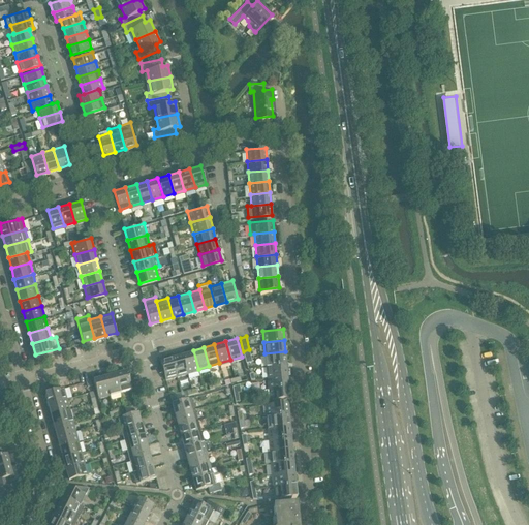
[(193,350),(182,352),(187,372),(198,369),(193,350)]
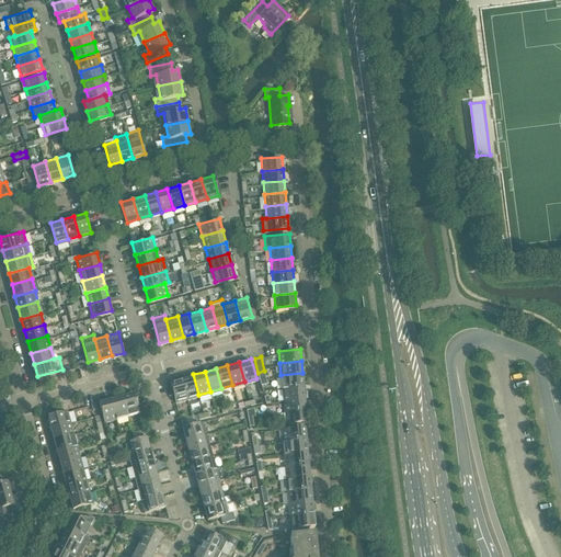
[(281,375),(282,387),(304,385),(302,373),(281,375)]
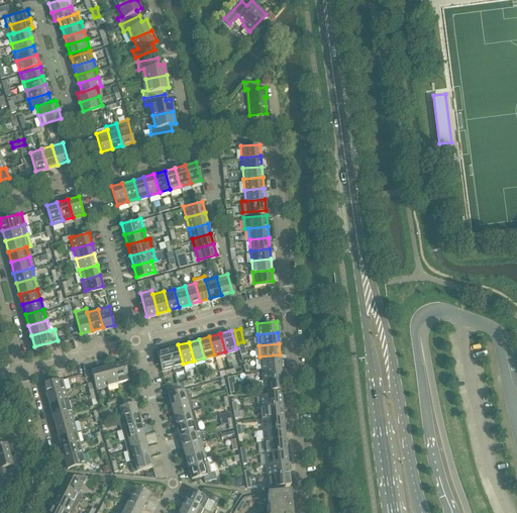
[(178,344),(168,347),(173,366),(183,364),(178,344)]
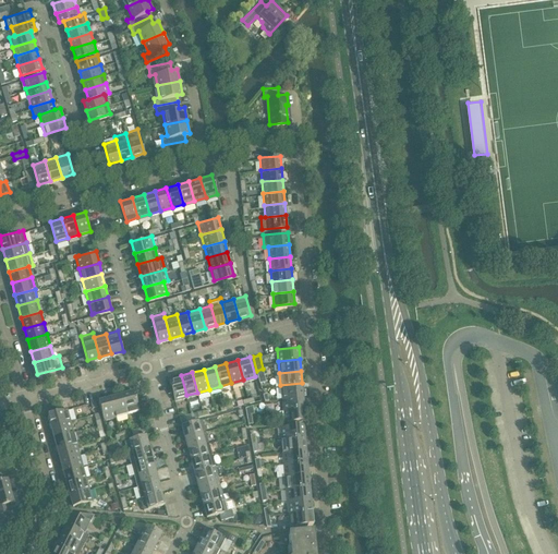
[(186,395),(181,375),(169,378),(174,398),(186,395)]
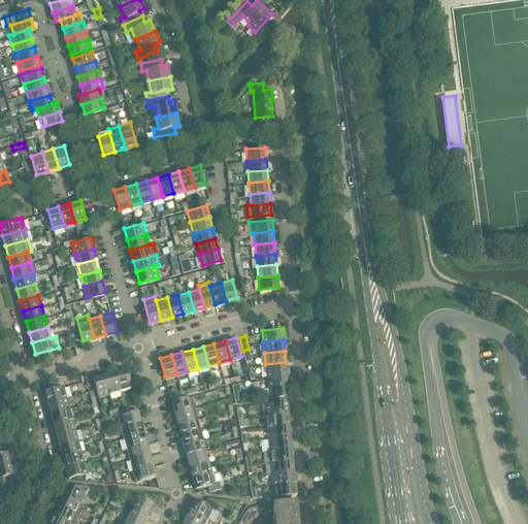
[(265,364),(266,374),(287,373),(286,362),(265,364)]
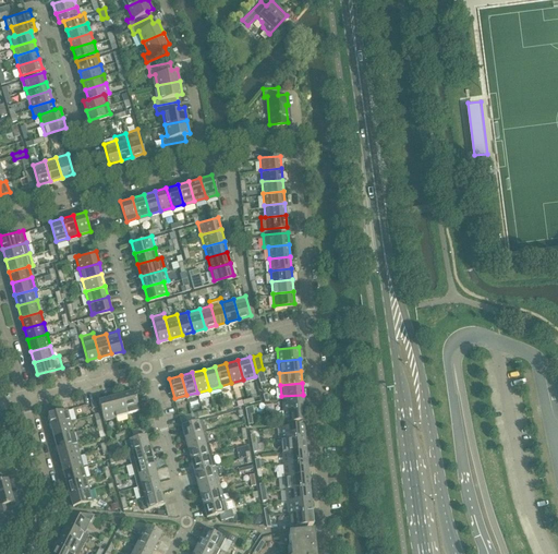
[(133,388),(121,392),(126,411),(138,408),(133,388)]
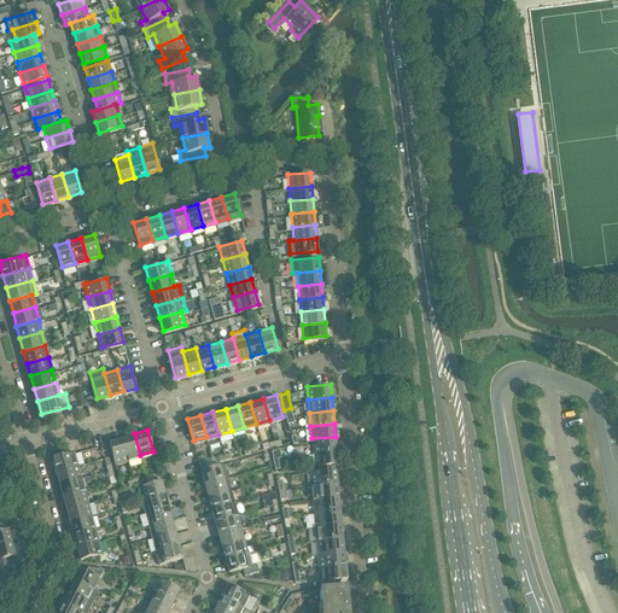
[(134,433),(122,437),(128,459),(140,455),(134,433)]
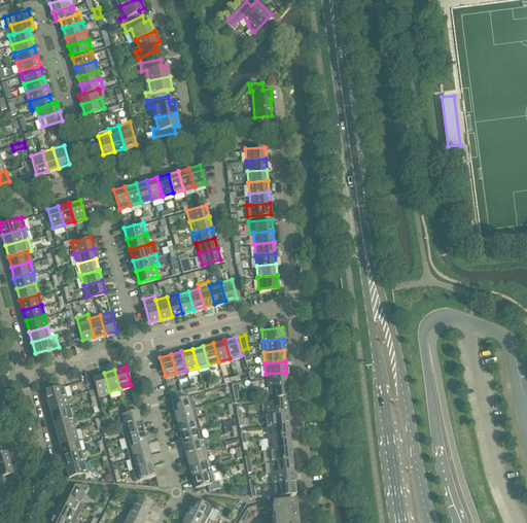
[(109,391),(104,373),(93,376),(98,394),(109,391)]
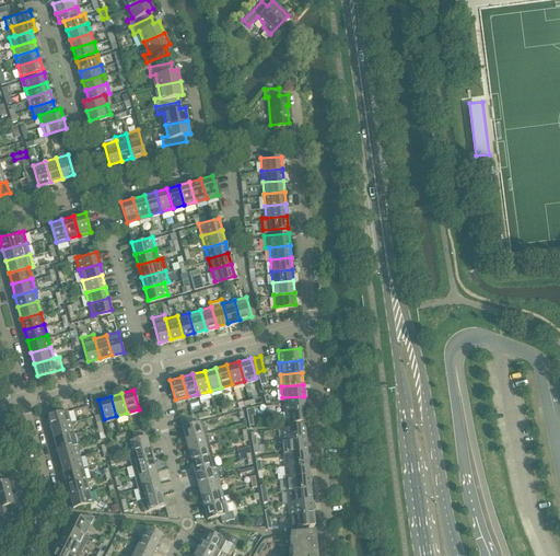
[(282,397),(284,409),(305,407),(304,396),(282,397)]
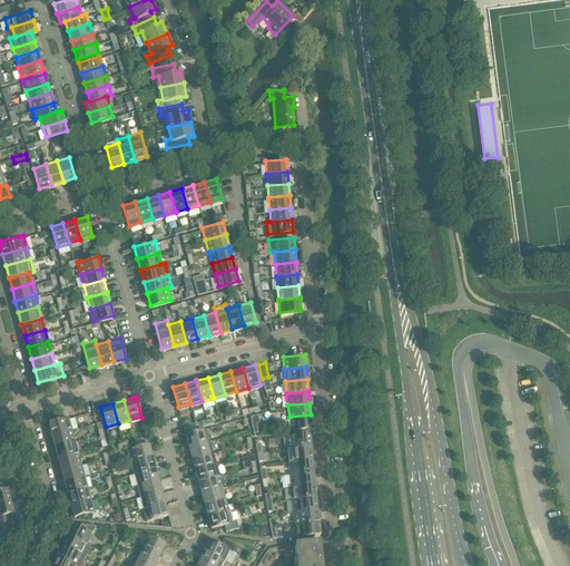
[(311,415),(290,417),(285,418),(286,430),(312,427),(311,415)]
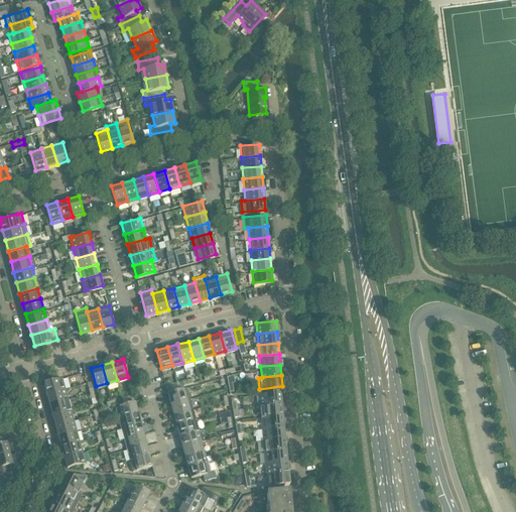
[(43,381),(46,392),(65,387),(61,376),(43,381)]
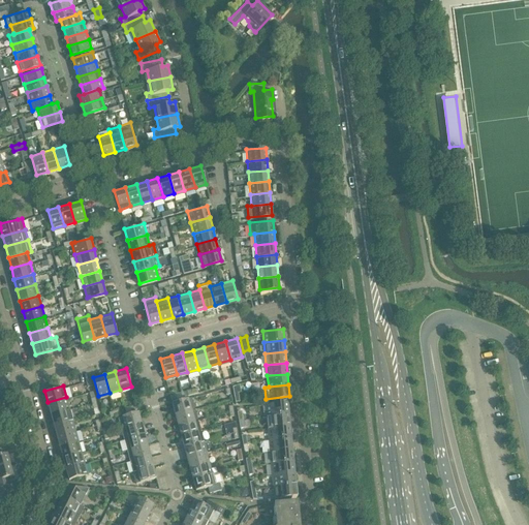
[(172,401),(175,412),(194,407),(191,396),(172,401)]
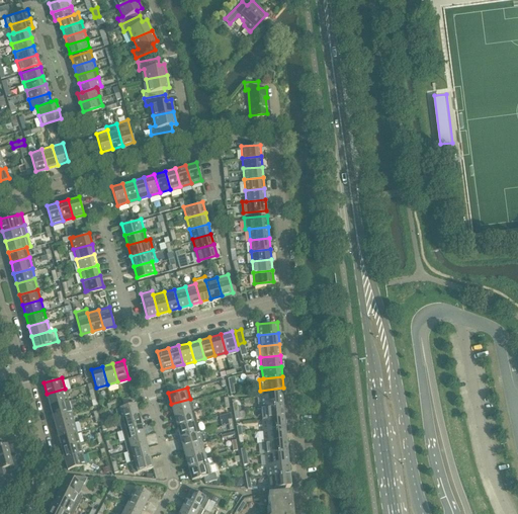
[(47,394),(50,404),(68,399),(65,389),(47,394)]
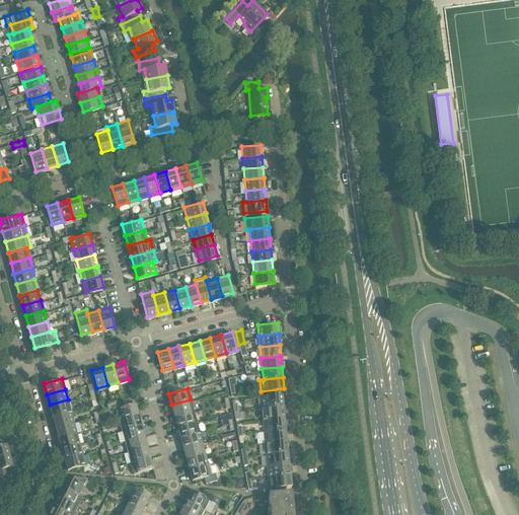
[(260,394),(262,407),(283,405),(282,392),(260,394)]
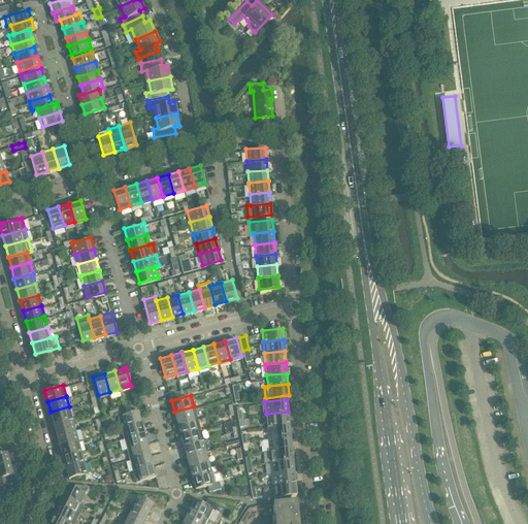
[(51,412),(54,423),(72,418),(69,406),(51,412)]
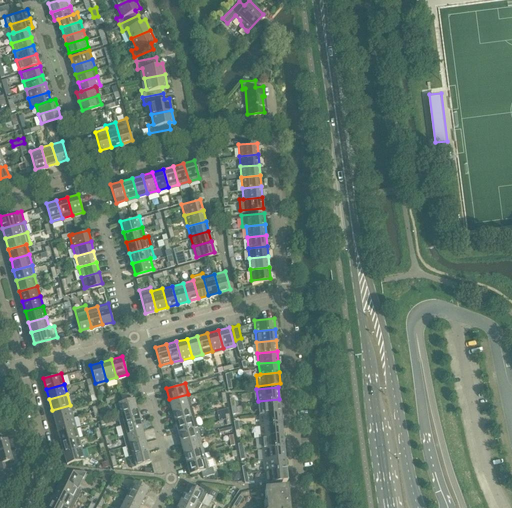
[(169,399),(172,409),(191,404),(188,394),(169,399)]
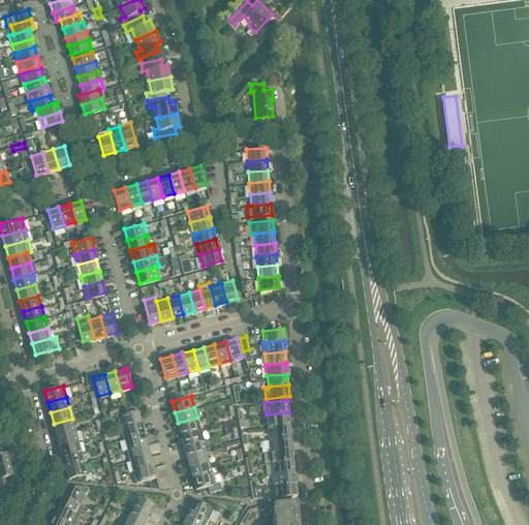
[(118,415),(121,427),(141,422),(137,410),(118,415)]
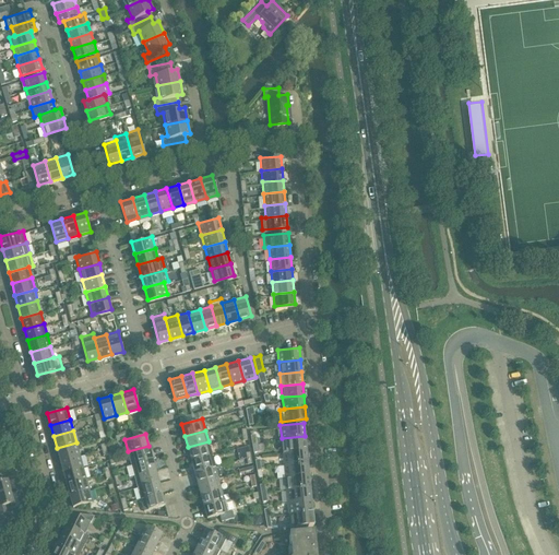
[(282,438),(283,451),(306,448),(305,436),(282,438)]
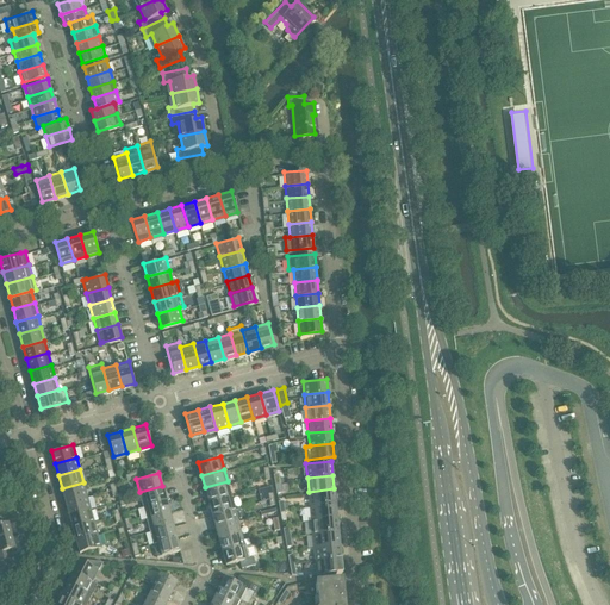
[(205,487),(209,500),(231,493),(228,481),(205,487)]
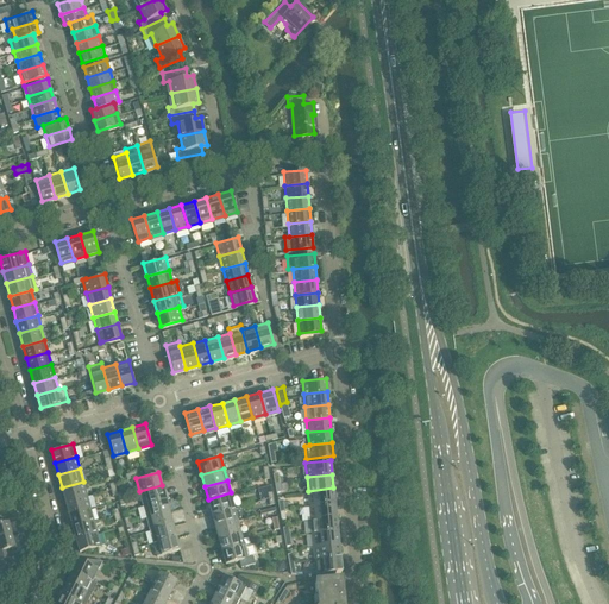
[(62,488),(66,499),(87,494),(83,482),(62,488)]
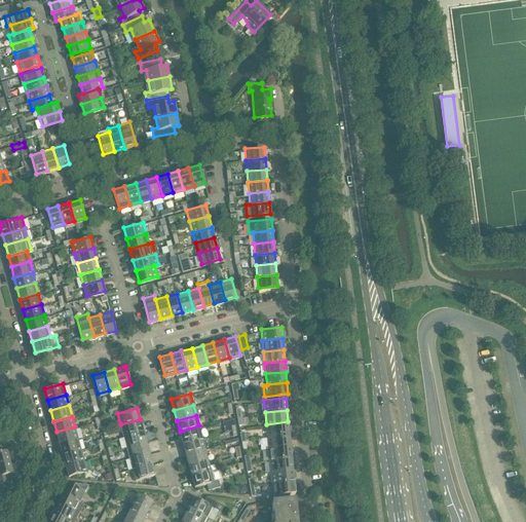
[(120,424),(123,435),(143,430),(140,419),(120,424)]
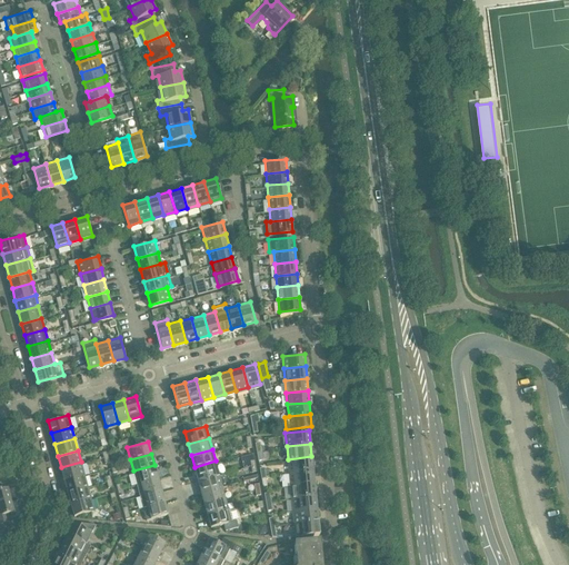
[(288,459),(289,472),(312,469),(311,456),(288,459)]
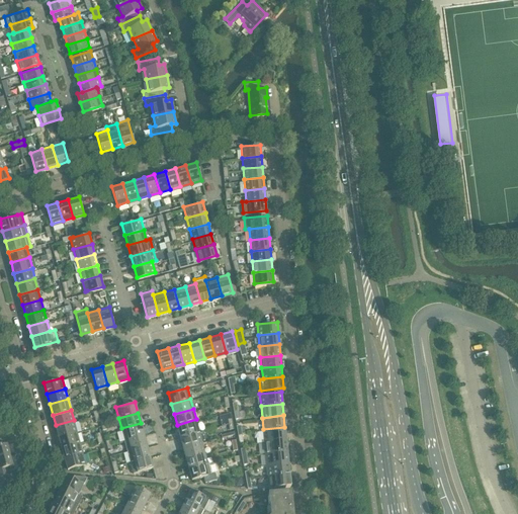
[(177,425),(180,435),(199,430),(196,419),(177,425)]
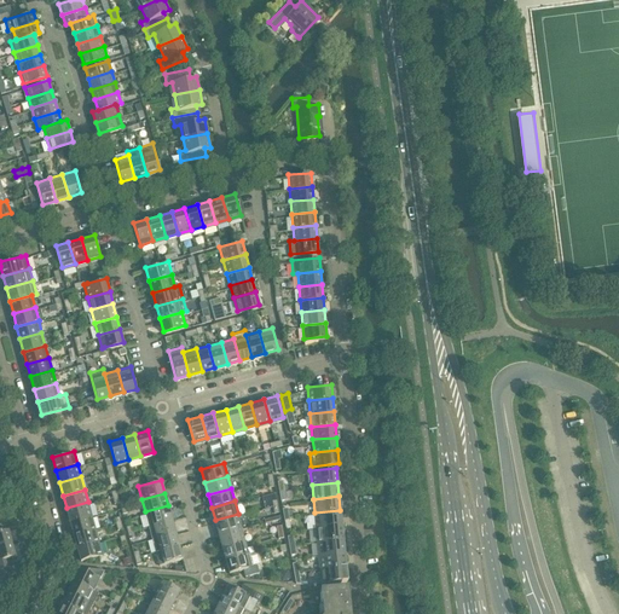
[(67,508),(69,520),(92,514),(88,502),(67,508)]
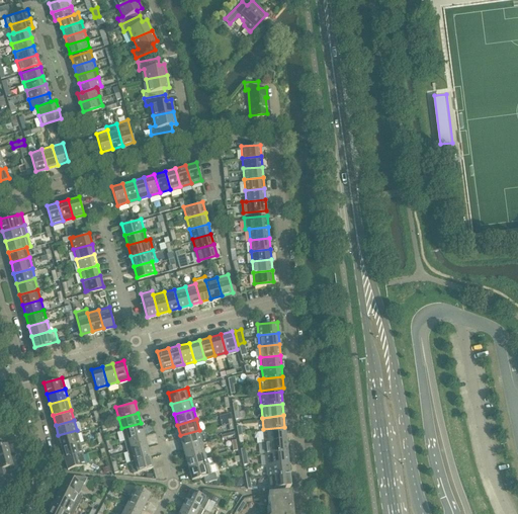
[(121,428),(124,439),(144,433),(141,423),(121,428)]
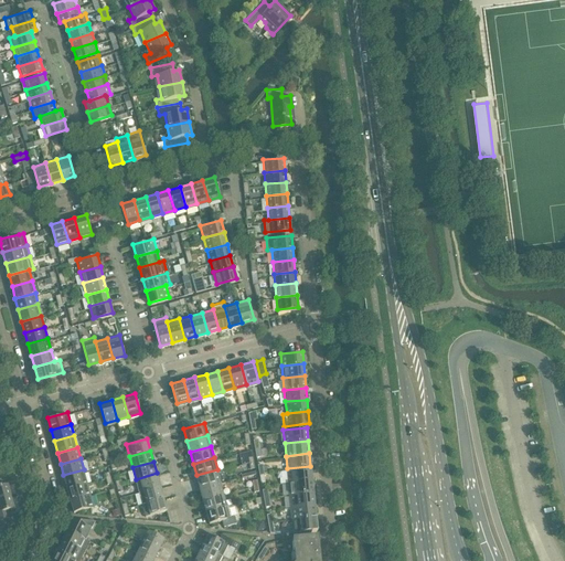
[(287,468),(288,480),(311,478),(310,466),(287,468)]
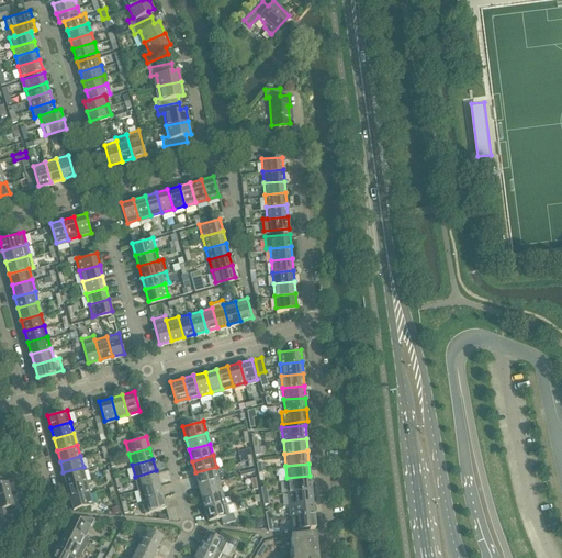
[(63,472),(66,484),(87,479),(83,467),(63,472)]
